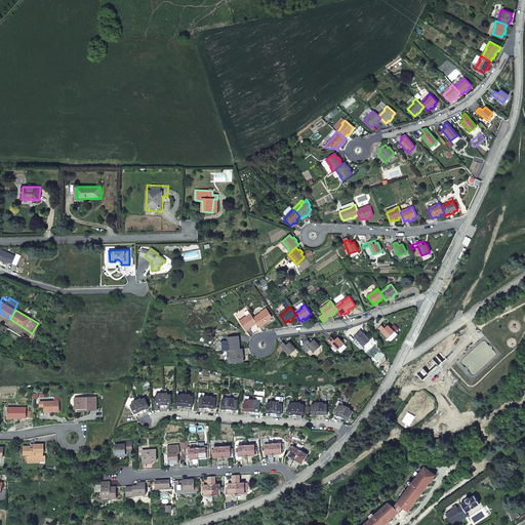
[(261,314),(254,319),(256,322),(259,326),(263,324),(264,325),(268,323),(267,321),(270,319),(270,318),(272,317),(267,311),(265,312),(265,311),(260,313),(261,314)]
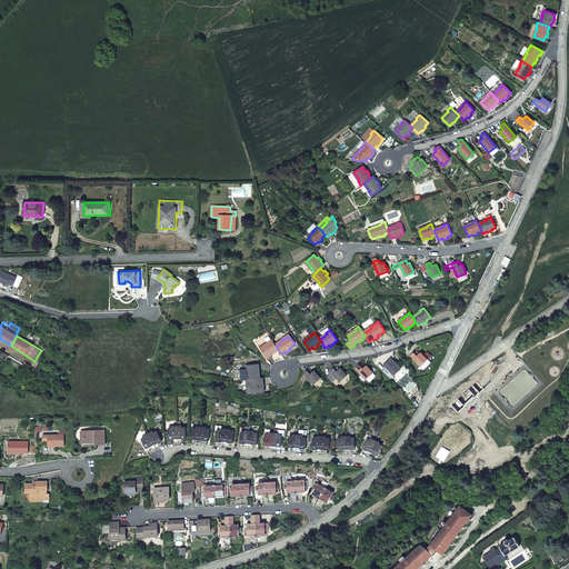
[(278,349),(276,346),(271,339),(268,342),(268,343),(260,349),(266,357),(270,355),(270,356),(275,353),(273,351),(278,349)]
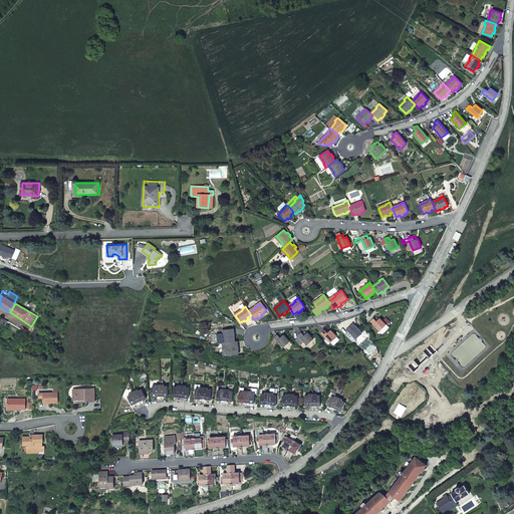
[(375,317),(373,319),(373,318),(370,321),(379,331),(386,325),(390,321),(387,318),(382,321),(379,318),(378,319),(375,317)]
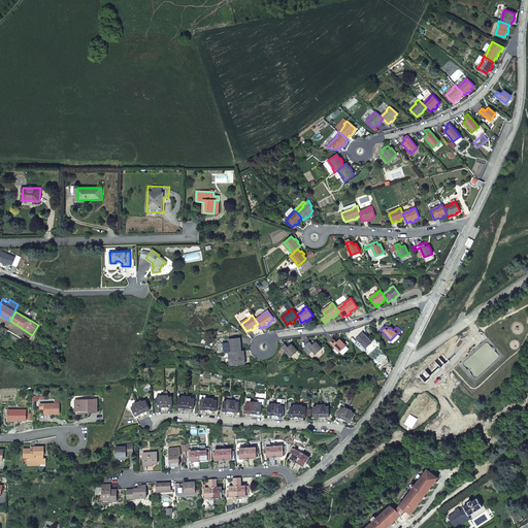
[(362,338),(359,335),(356,338),(365,349),(371,342),(365,335),(362,338)]
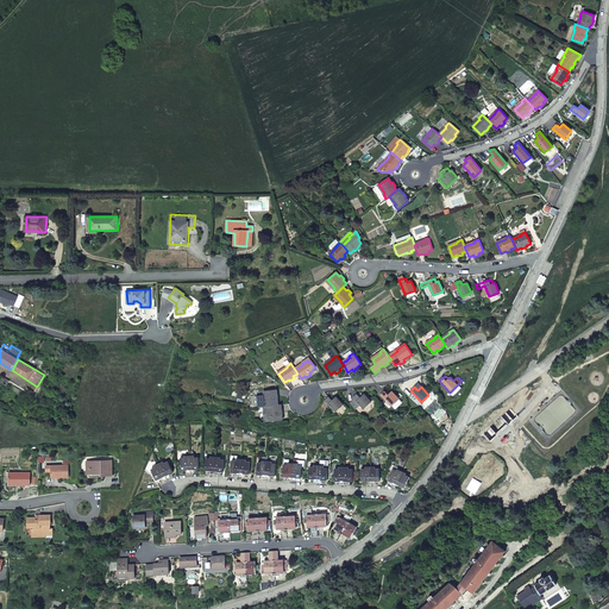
[(277,400),(277,395),(276,395),(275,390),(264,390),(265,401),(264,401),(264,407),(269,406),(276,406),(276,400),(277,400)]
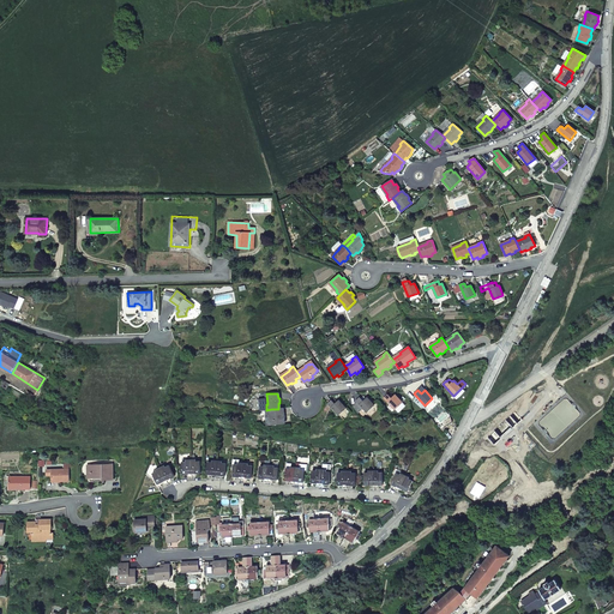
[(384,398),(395,409),(402,402),(395,395),(391,398),(387,395),(384,398)]
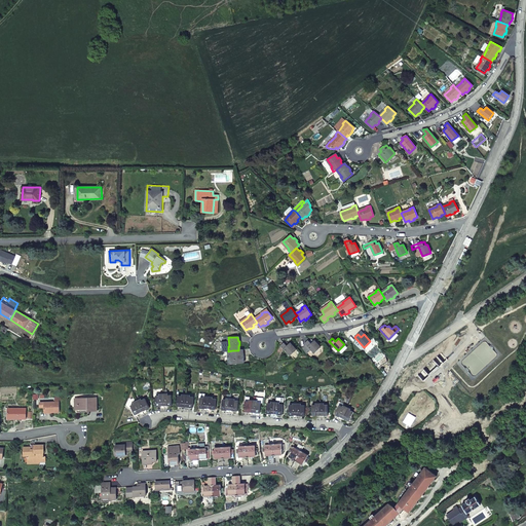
[(311,343),(308,340),(304,343),(305,344),(302,348),(307,353),(311,350),(313,353),(321,347),(314,340),(311,343)]
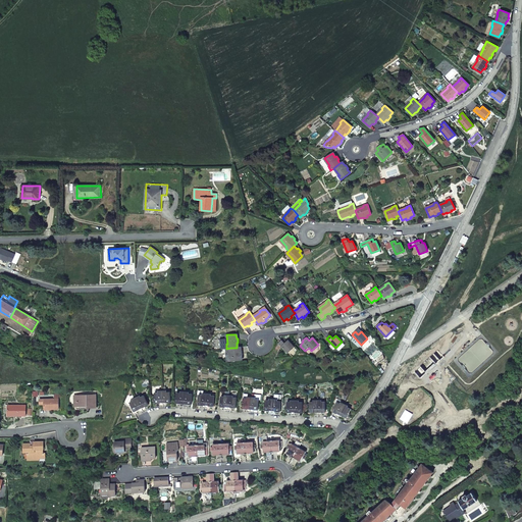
[(284,344),(282,341),(281,341),(278,344),(288,353),(294,347),(288,341),(286,342),(284,344)]
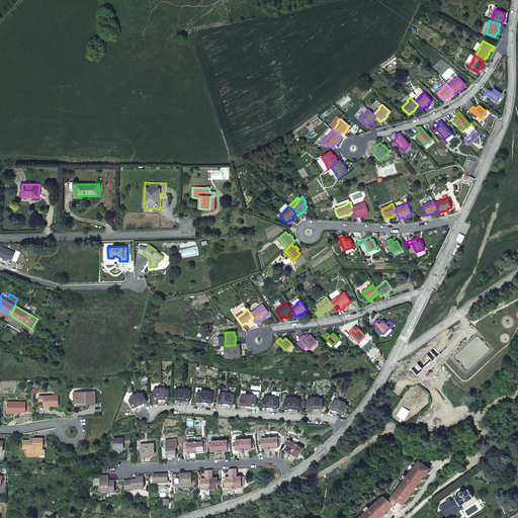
[(238,344),(235,345),(229,345),(230,353),(229,354),(229,358),(240,357),(239,353),(240,352),(240,348),(239,348),(238,344)]
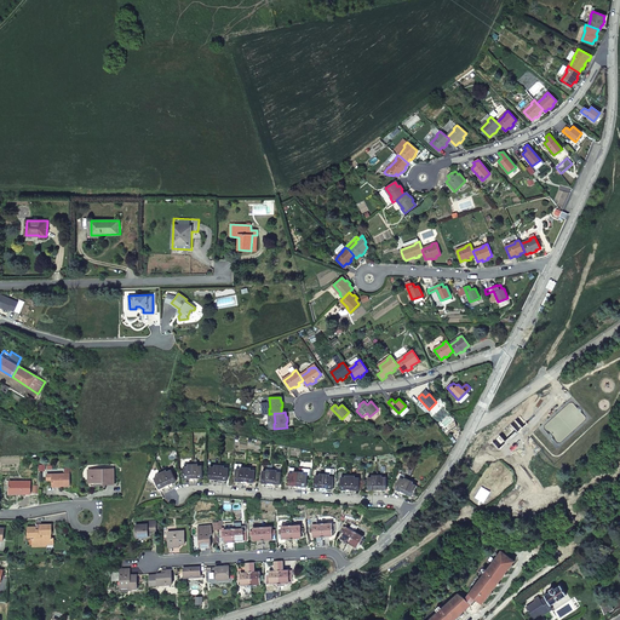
[(194,482),(193,463),(189,463),(189,466),(184,466),(184,478),(189,478),(189,482),(194,482)]
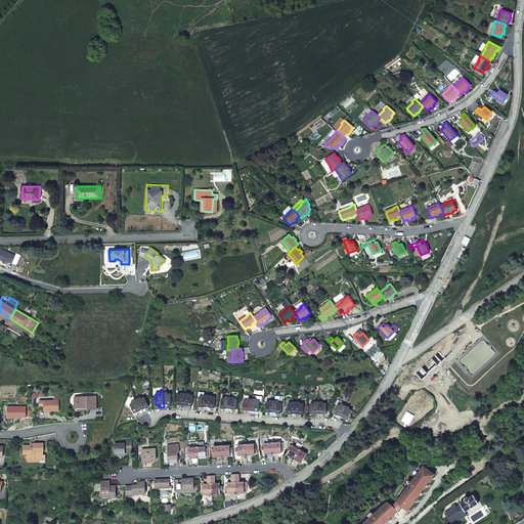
[(167,391),(163,391),(164,407),(167,406),(167,404),(171,403),(171,393),(167,393),(167,391)]
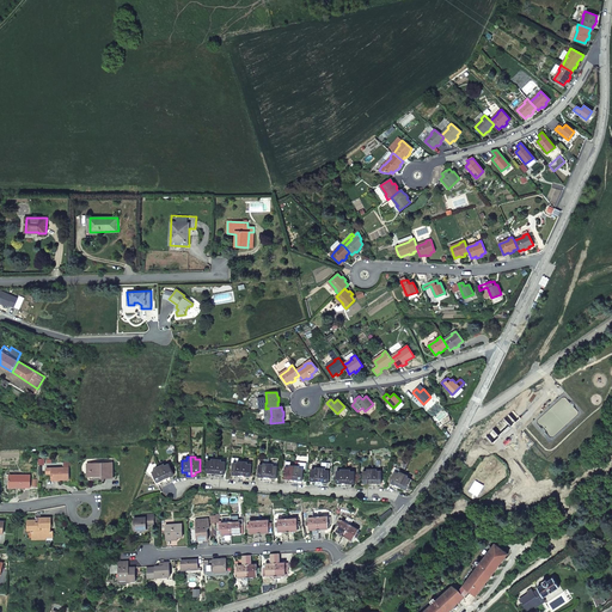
[(215,476),(216,458),(212,457),(212,460),(207,460),(206,472),(212,472),(210,476),(215,476)]
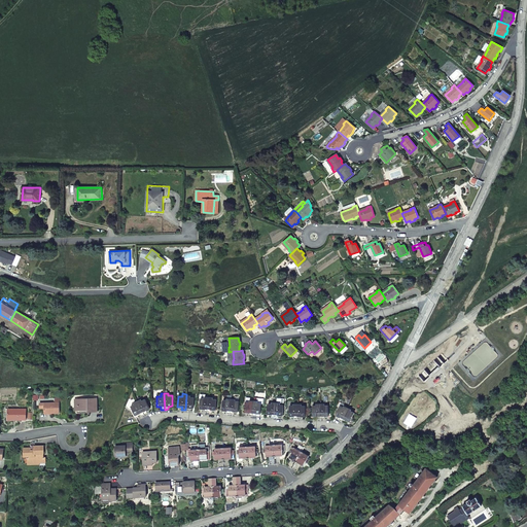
[(190,394),(186,394),(185,410),(188,411),(189,408),(194,408),(195,397),(190,397),(190,394)]
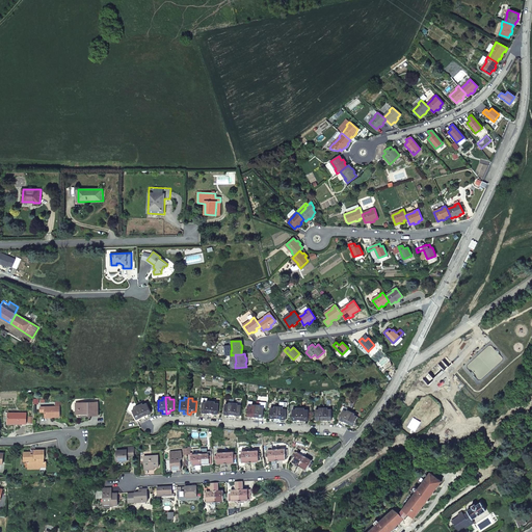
[(210,416),(211,400),(208,400),(207,400),(207,402),(203,402),(202,413),(206,413),(206,416),(210,416)]
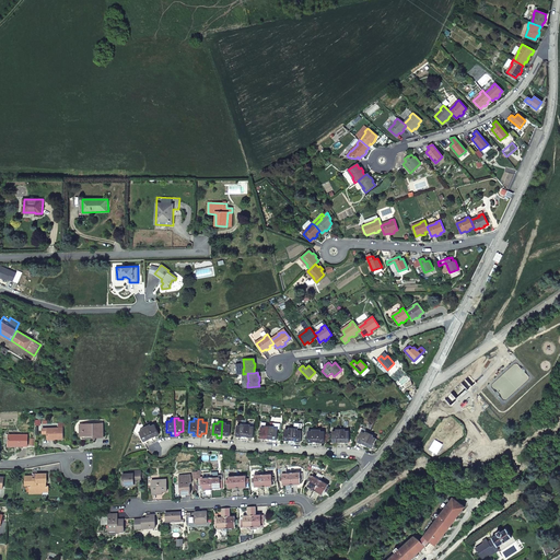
[(226,421),(222,421),(221,438),(224,439),(224,435),(229,435),(230,424),(225,424),(226,421)]
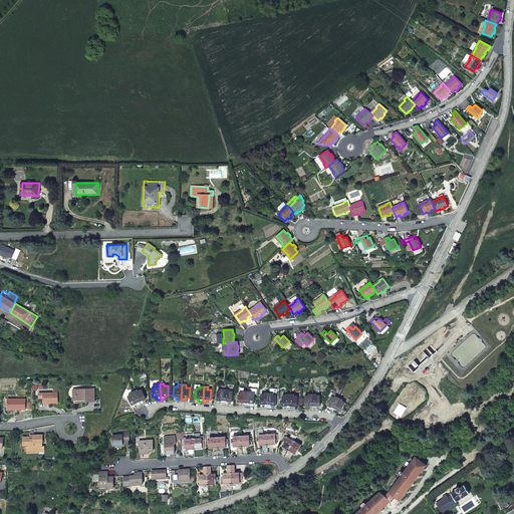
[(224,404),(226,389),(222,388),(222,391),(218,390),(217,401),(221,401),(221,404),(224,404)]
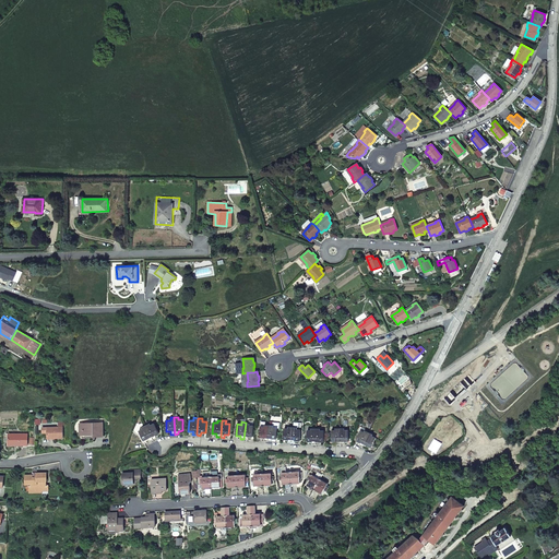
[(83,429),(83,435),(90,435),(90,433),(93,433),(93,437),(103,436),(103,423),(80,424),(80,429),(83,429)]
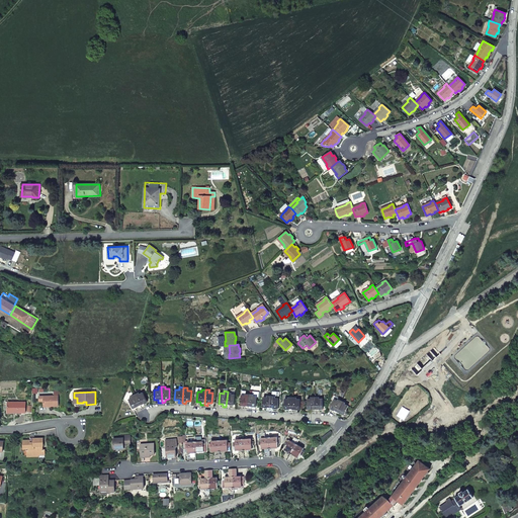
[(138,392),(135,394),(142,408),(145,406),(144,404),(148,402),(143,392),(139,394),(138,392)]
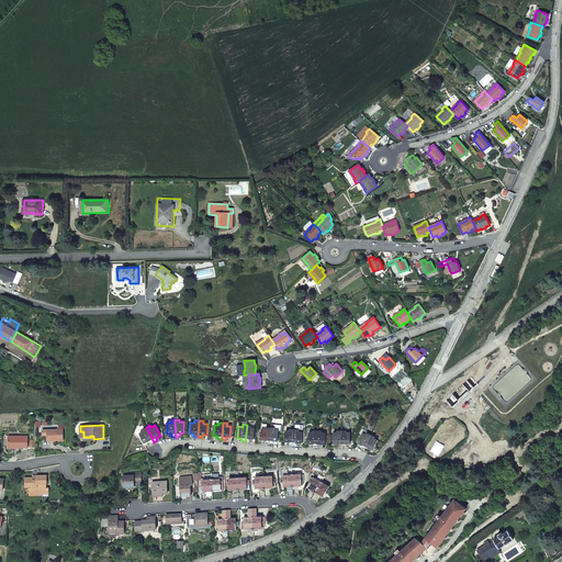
[(250,425),(247,425),(245,441),(249,441),(249,439),(254,439),(255,428),(250,427),(250,425)]
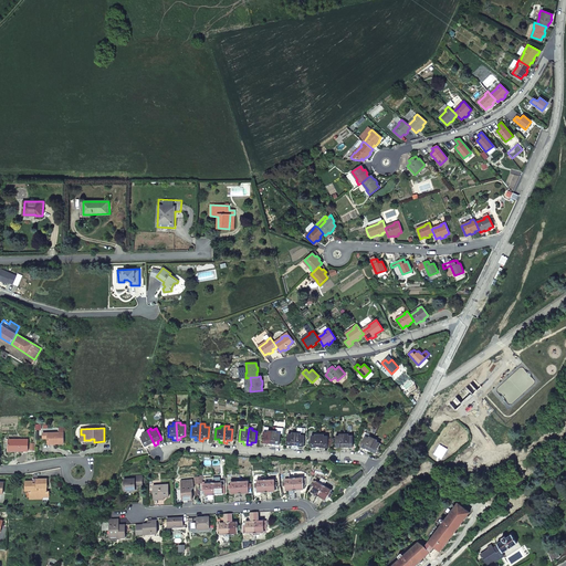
[(271,447),(272,430),(268,429),(268,432),(264,431),(263,443),(268,443),(266,447),(271,447)]
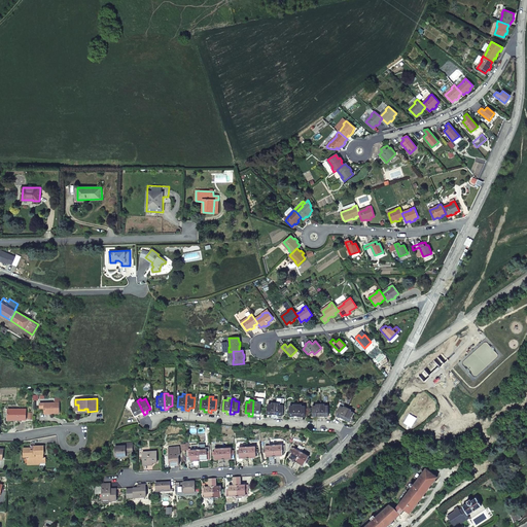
[(144,415),(137,400),(134,401),(135,403),(131,406),(136,416),(140,414),(141,416),(144,415)]
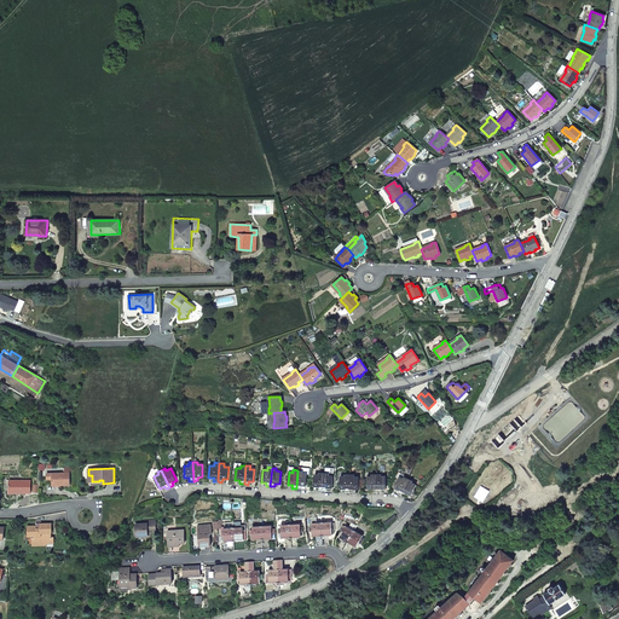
[(302,470),(298,470),(296,489),(301,489),(301,485),(306,486),(307,474),(302,473),(302,470)]
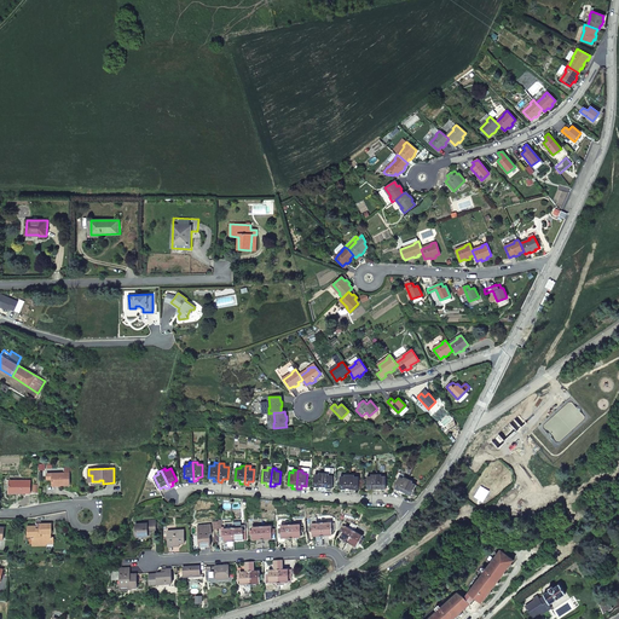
[(323,491),(324,472),(319,472),(319,475),(314,474),(313,486),(318,487),(318,491),(323,491)]
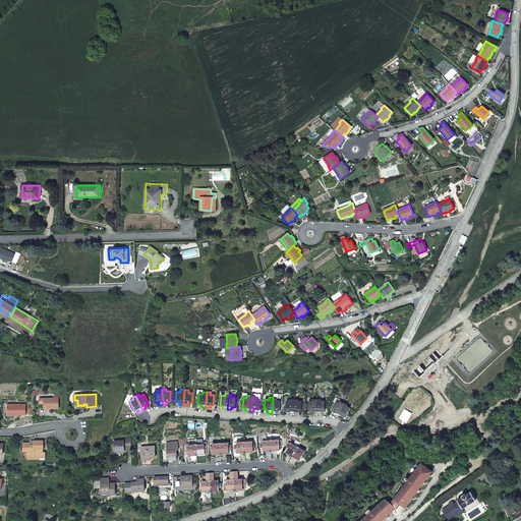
[(277,398),(273,397),(272,413),(275,413),(276,410),(280,411),(281,400),(277,400),(277,398)]
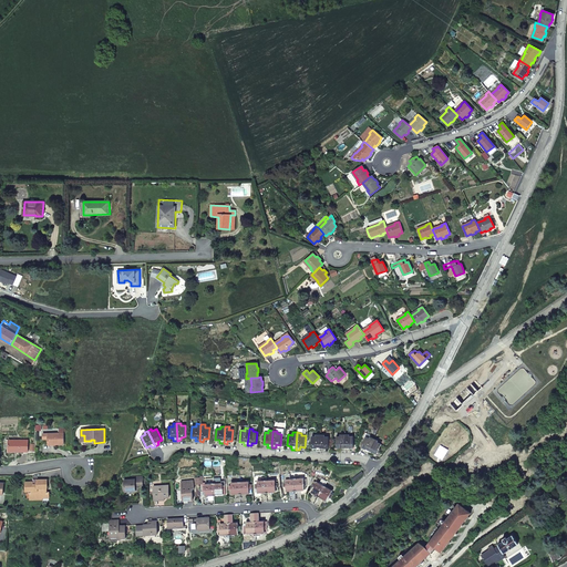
[(48,434),(48,445),(64,444),(64,433),(48,434)]
